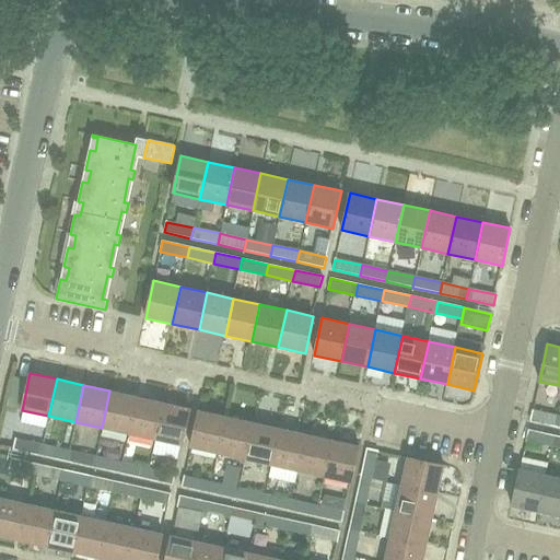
[(102,428),(128,434),(137,396),(109,391),(102,428)]
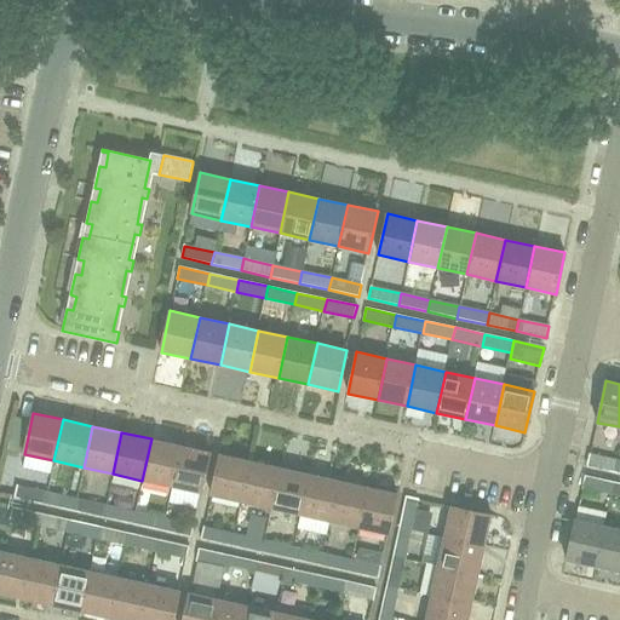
[(171,487),(181,446),(151,438),(142,481),(171,487)]
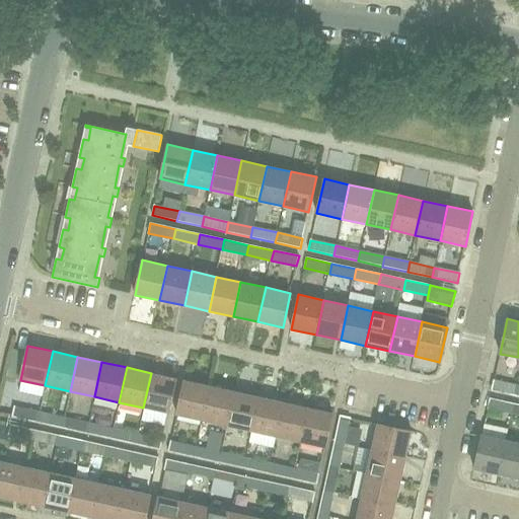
[(151,373),(143,408),(168,413),(176,378),(151,373)]
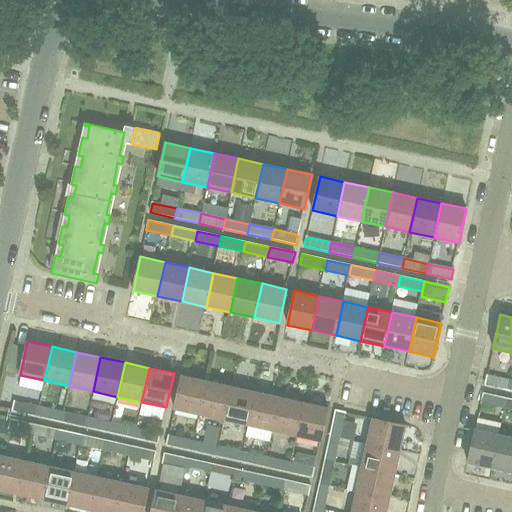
[(206,380),(181,375),(174,409),(199,415),(206,380)]
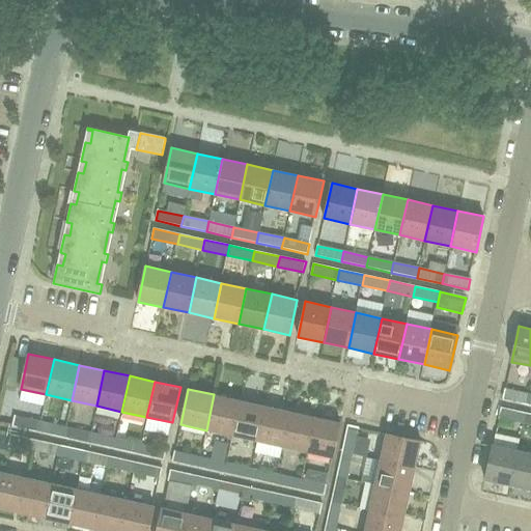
[(502,400),(528,407),(530,396),(505,390),(502,400)]
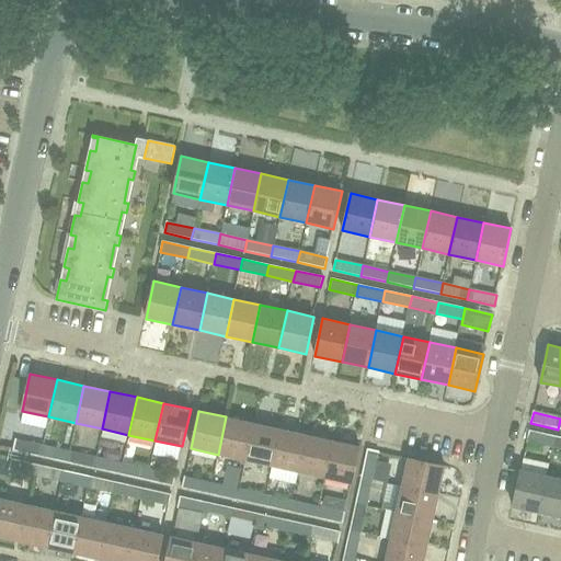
[(244,460),(252,423),(226,416),(218,455),(244,460)]
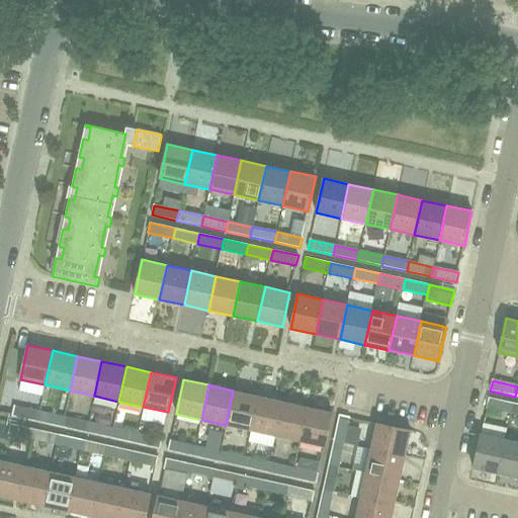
[(250,430),(258,396),(233,391),(226,425),(250,430)]
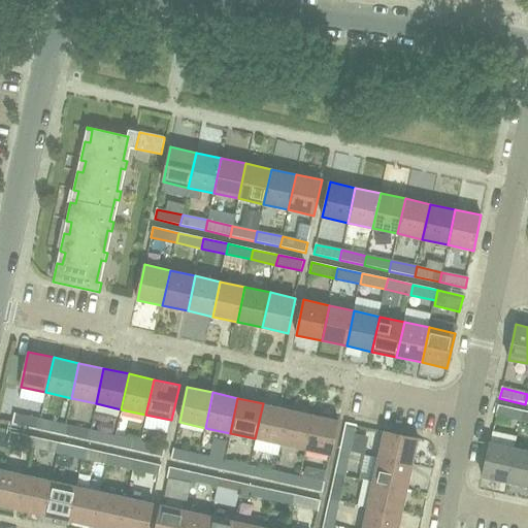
[(288,408),(263,403),(255,438),(279,444),(288,408)]
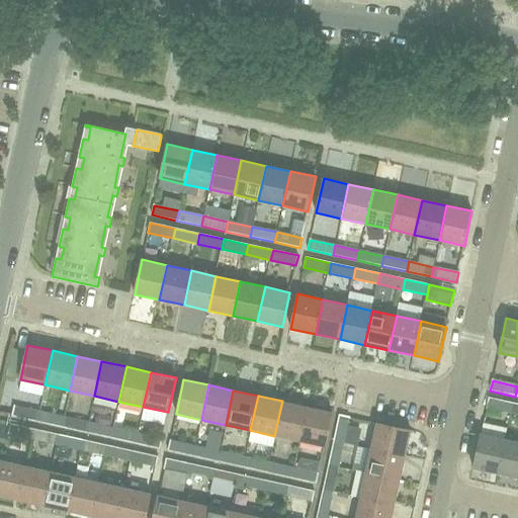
[(489,400),(486,409),(512,415),(514,405),(489,400)]
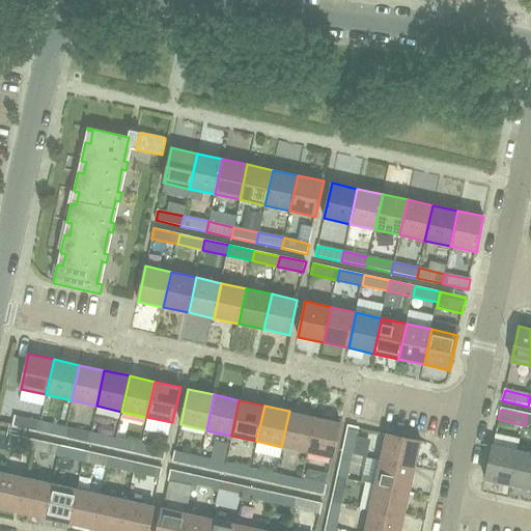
[(281,447),(307,452),(314,417),(289,411),(281,447)]
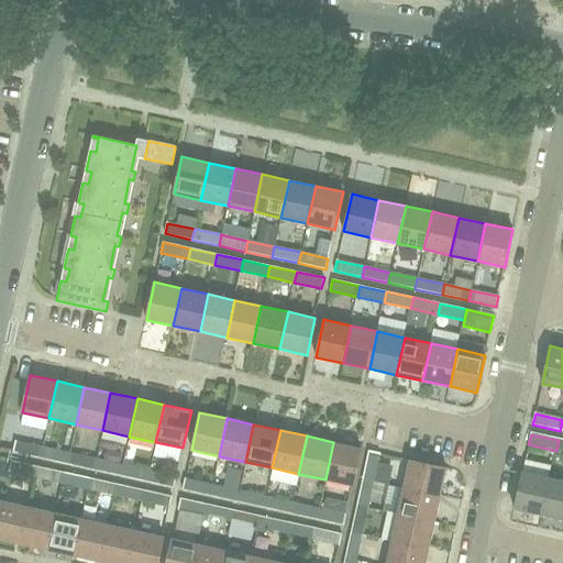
[(15,442),(12,452),(40,459),(42,448),(15,442)]
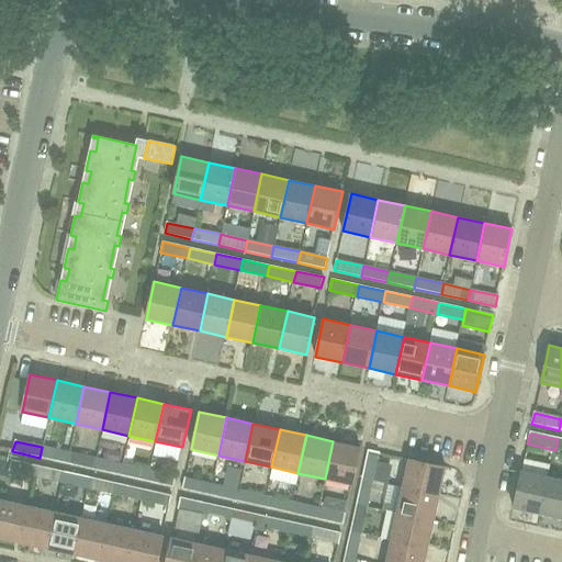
[(360,447),(333,441),(325,479),(351,484),(360,447)]
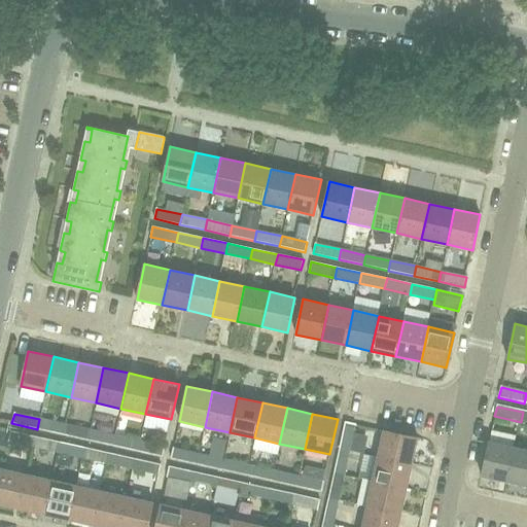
[(39,419),(37,429),(63,434),(65,424),(39,419)]
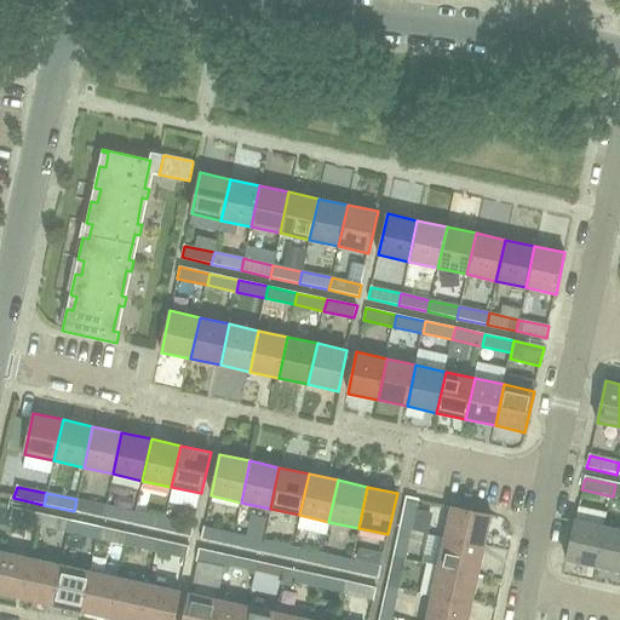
[(418,499),(406,497),(400,527),(412,529),(418,499)]
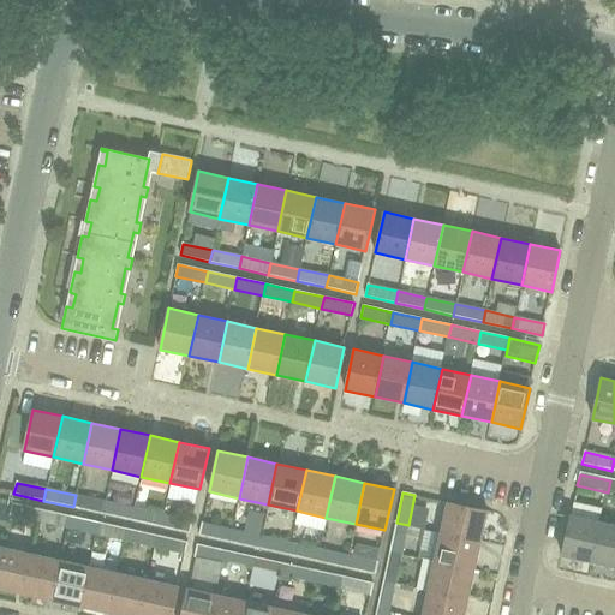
[(73,507),(102,513),(105,502),(76,495),(73,507)]
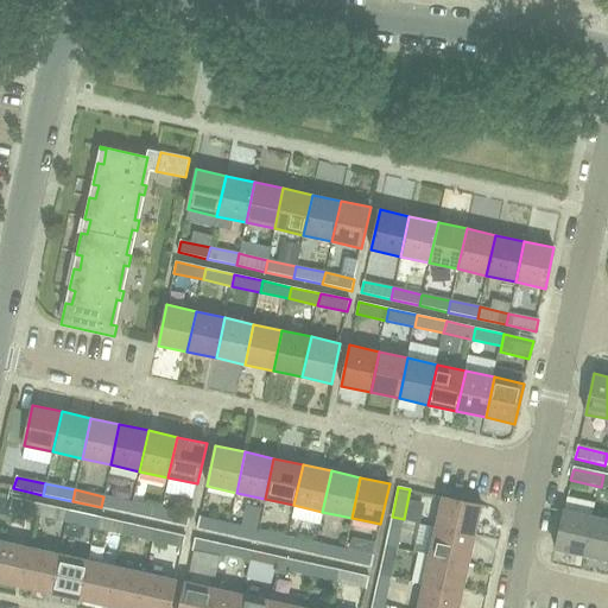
[(132,502),(103,496),(101,507),(130,514),(132,502)]
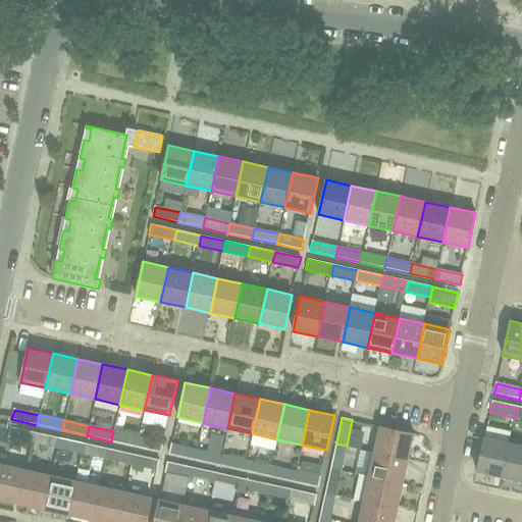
[(373,452),(408,459),(414,434),(379,426),(379,427),(373,452)]
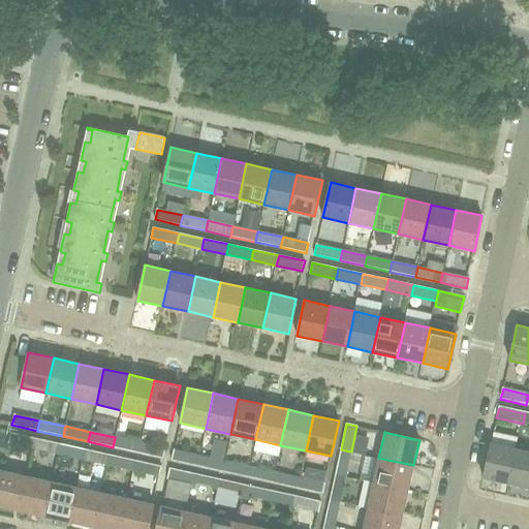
[(8,443),(34,448),(36,438),(10,433),(8,443)]
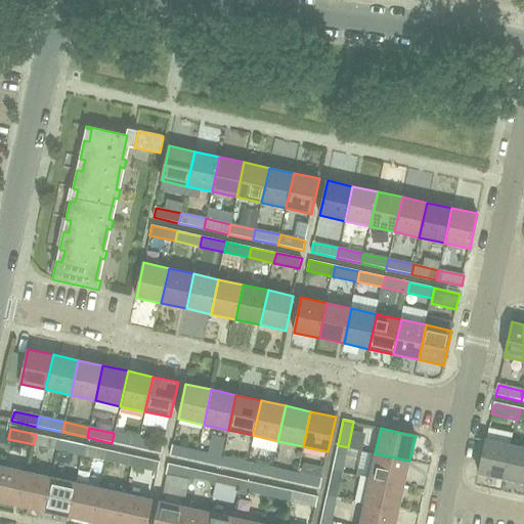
[(114,433),(112,443),(136,448),(138,438),(114,433)]
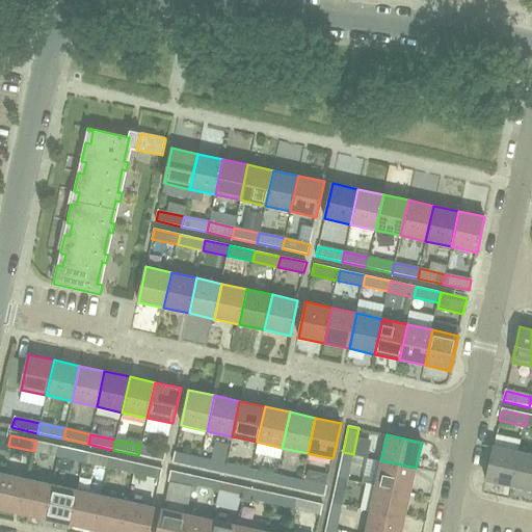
[(61,447),(36,441),(34,451),(59,456),(61,447)]
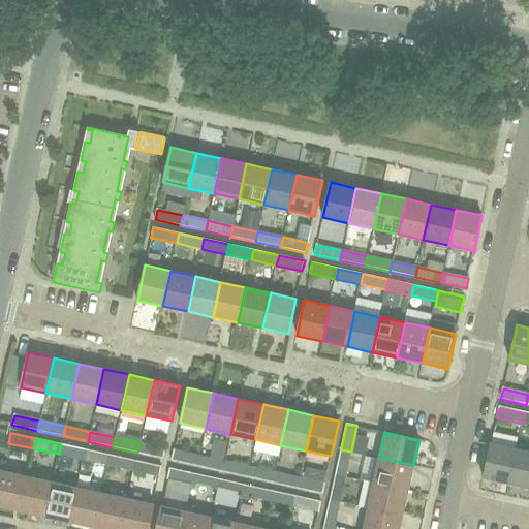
[(164,448),(139,442),(137,453),(163,459),(165,448),(164,448)]
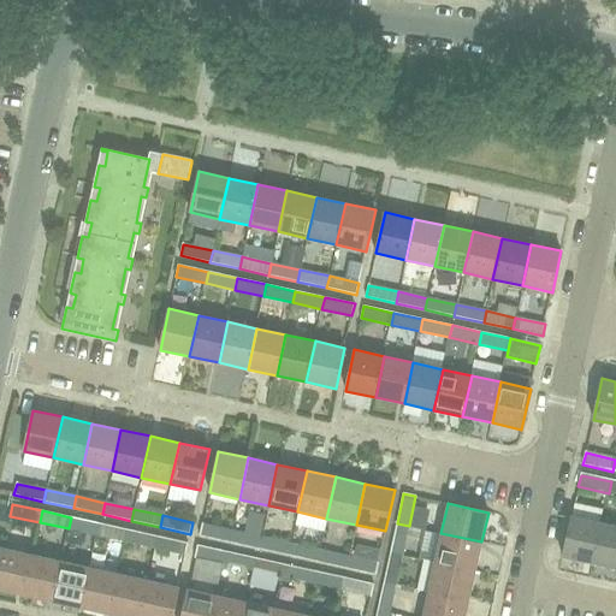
[(572,516),(562,557),(592,563),(602,522),(572,516)]
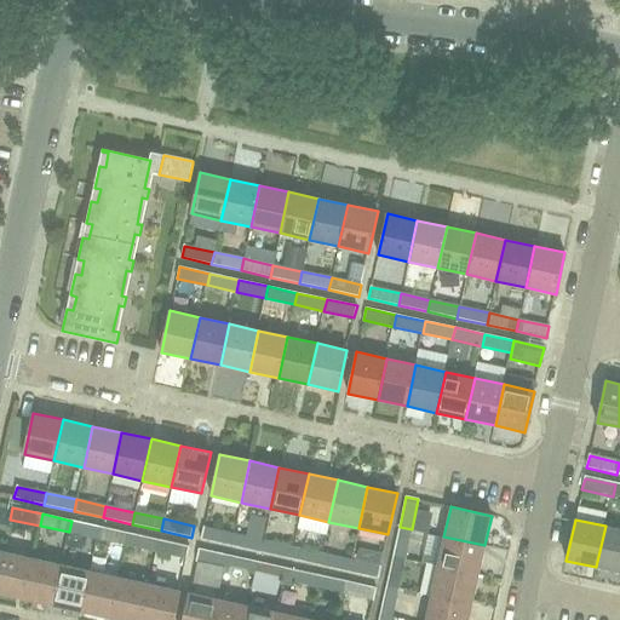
[(101,527),(72,521),(69,532),(98,539),(101,527)]
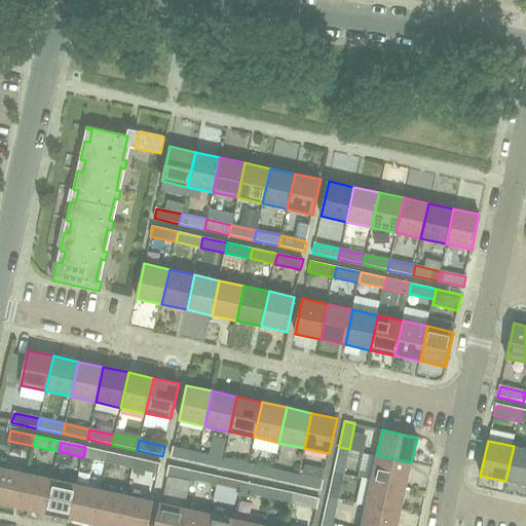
[(525,448),(514,446),(505,481),(525,485),(525,448)]
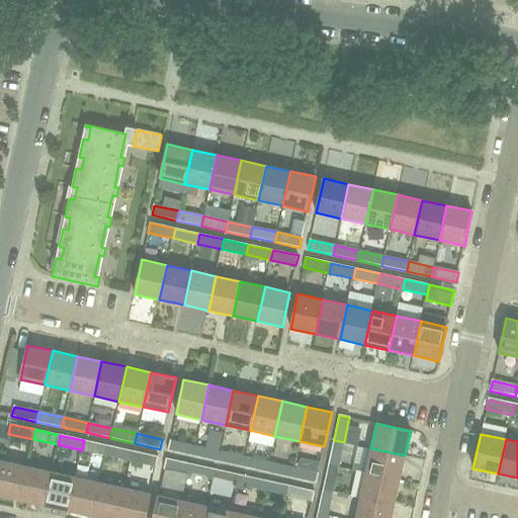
[(108,445),(84,440),(82,450),(106,455),(108,445)]
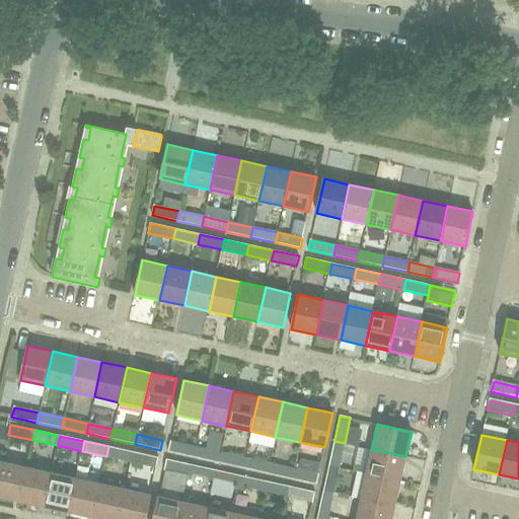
[(194,457),(196,447),(170,441),(168,451),(194,457)]
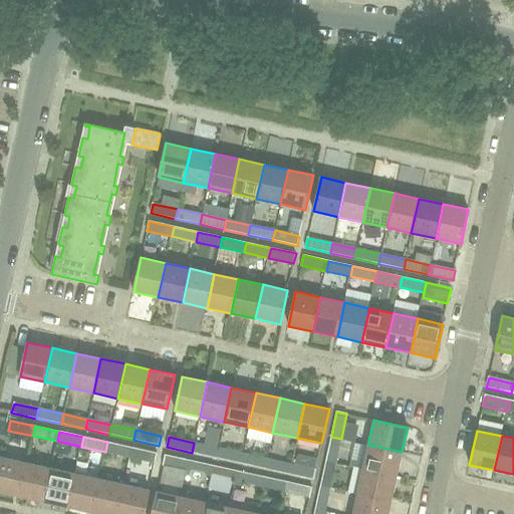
[(335,463),(341,439),(331,437),(326,461),(335,463)]
